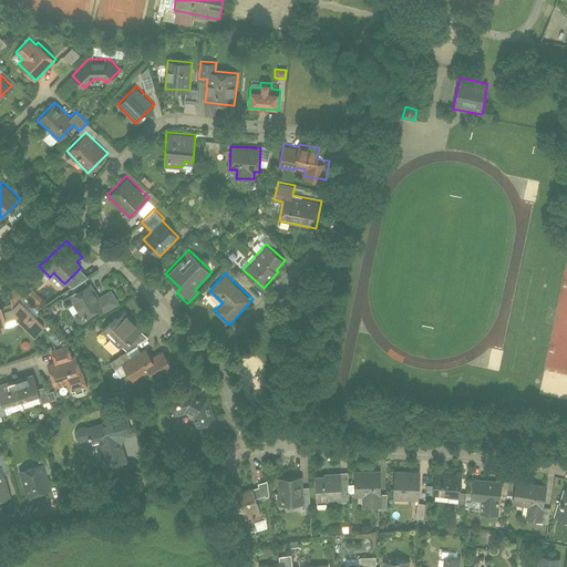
[(120,302),(111,289),(100,297),(90,281),(68,296),(84,319),(101,307),(104,312),(120,302)]
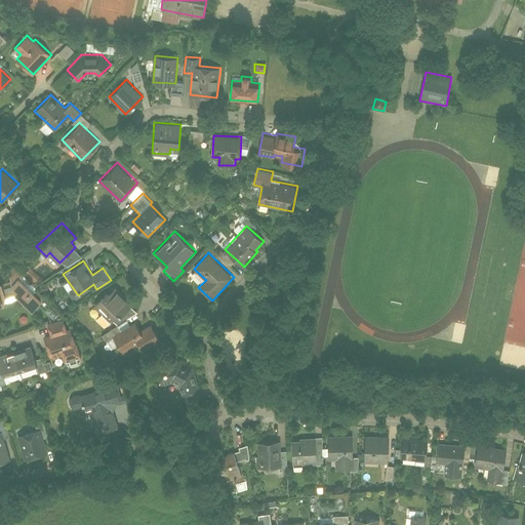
[(10,285),(33,308),(41,299),(18,277),(10,285)]
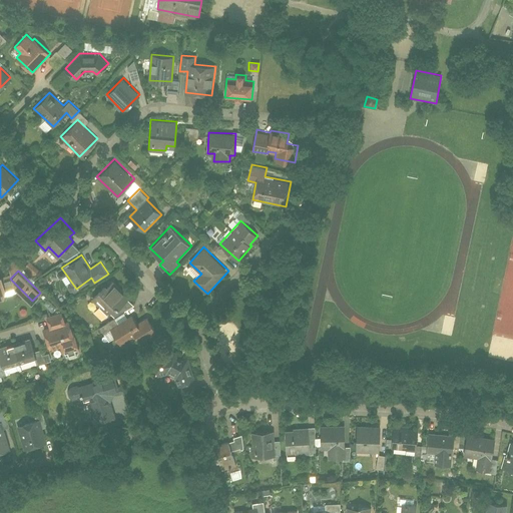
[(112,279),(91,300),(110,317),(130,296),(112,279)]
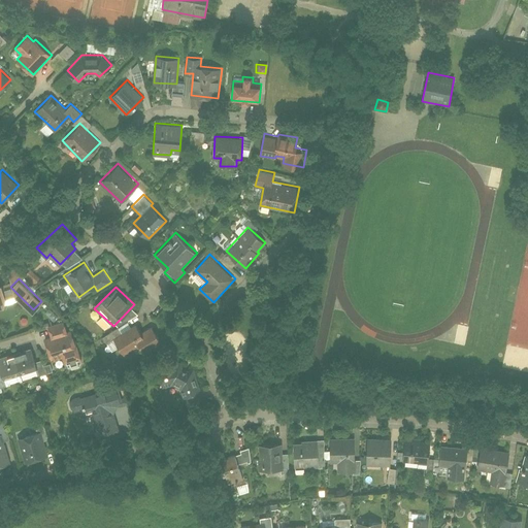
[(65,321),(47,325),(51,336),(44,338),(51,359),(63,356),(64,359),(80,355),(73,330),(68,331),(65,321)]
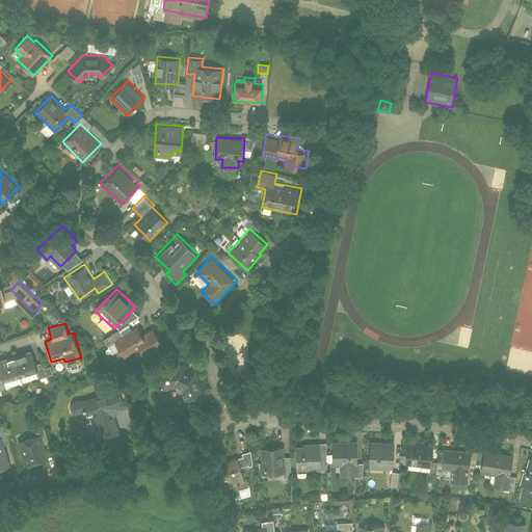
[(137,325),(114,339),(127,357),(142,348),(145,352),(161,342),(153,327),(142,334),(137,325)]
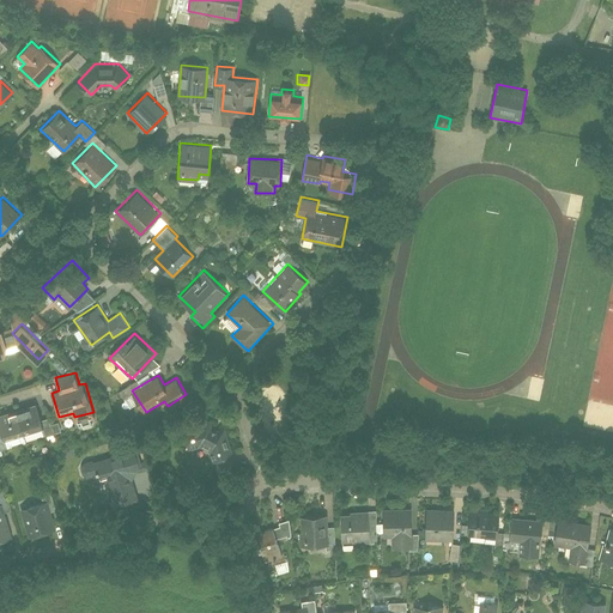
[(44,430),(36,404),(16,410),(24,436),(44,430)]
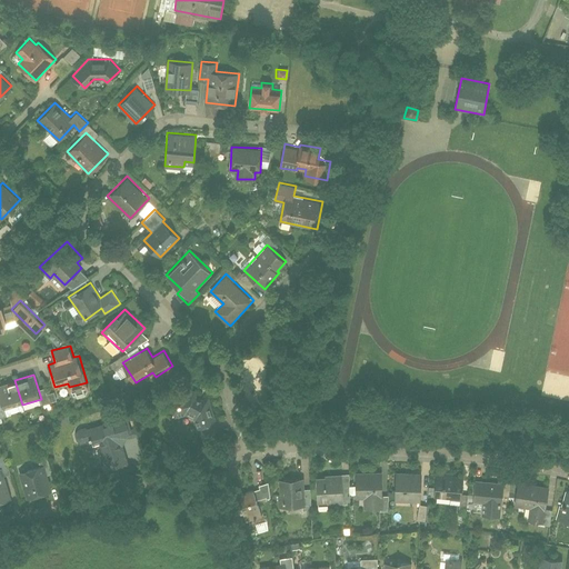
[(22,405),(15,380),(0,385),(0,398),(3,410),(22,405)]
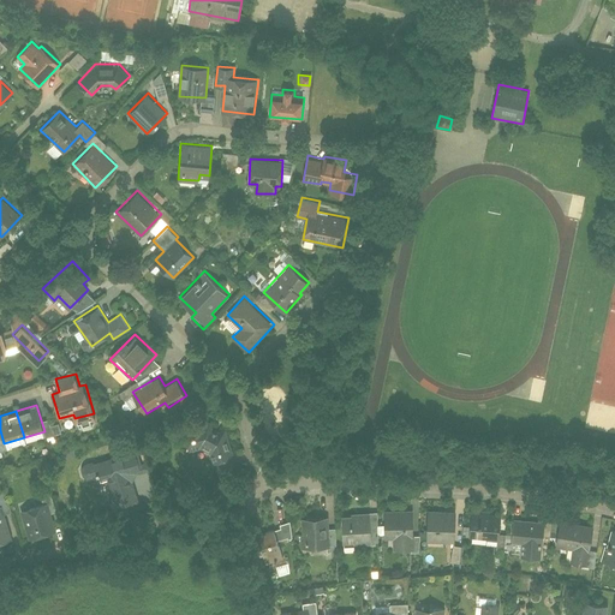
[(210,421),(183,429),(189,451),(199,447),(210,452),(214,470),(237,464),(227,428),(214,430),(210,421)]
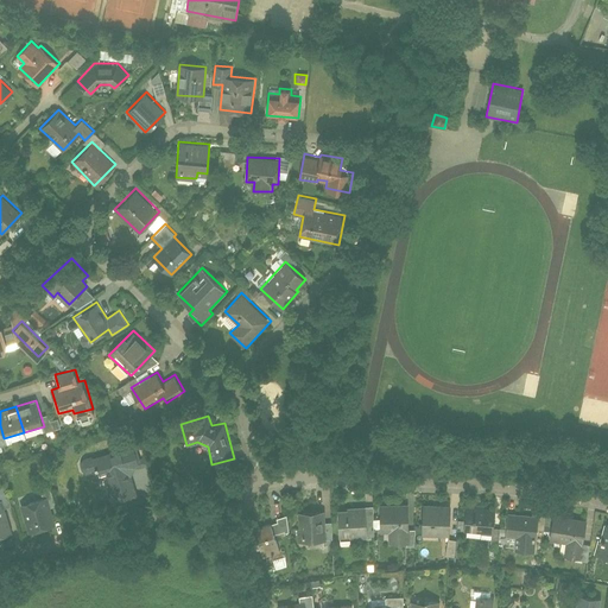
[(140,466),(133,444),(83,460),(90,476),(108,472),(115,498),(138,493),(132,475),(135,468),(140,466)]
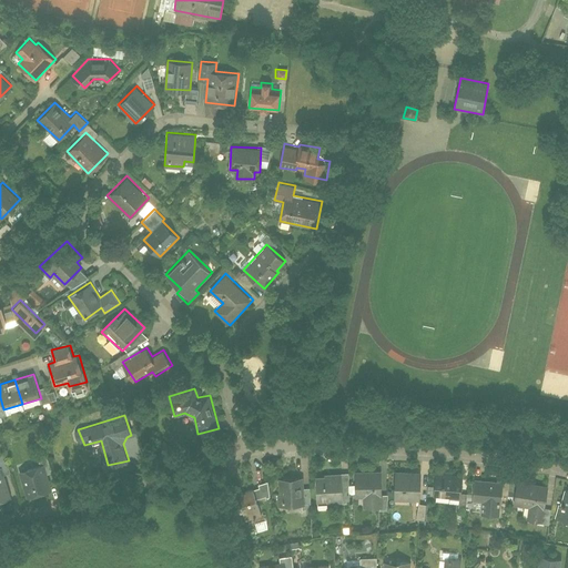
[(0,499),(11,497),(4,474),(10,473),(4,454),(0,455),(0,499)]
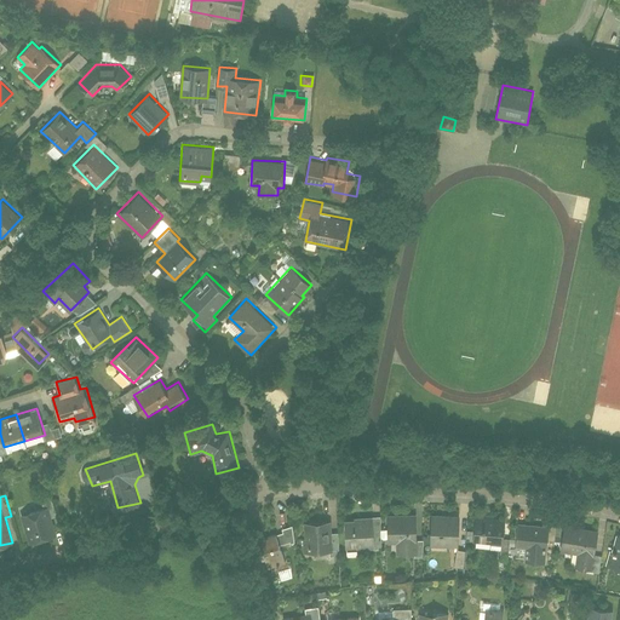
[(42,506),(21,514),(29,543),(57,535),(52,517),(57,516),(51,497),(41,500),(42,506)]
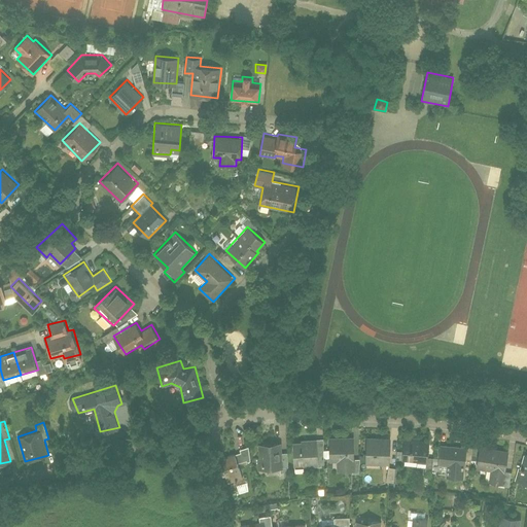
[(354,435),(329,435),(330,460),(338,459),(338,469),(352,469),(352,473),(359,473),(359,458),(354,458),(354,435)]
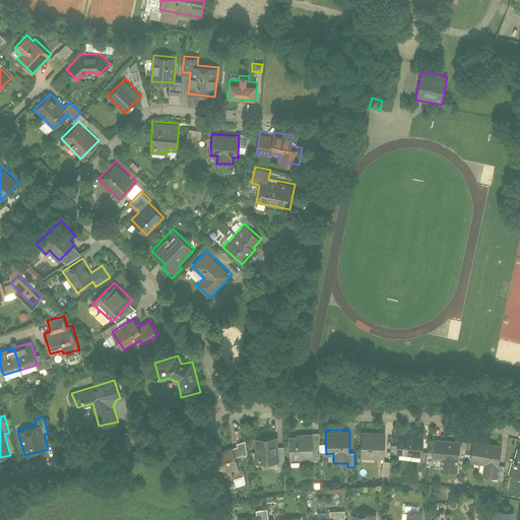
[(362,431),(361,457),(384,458),(385,432),(362,431)]
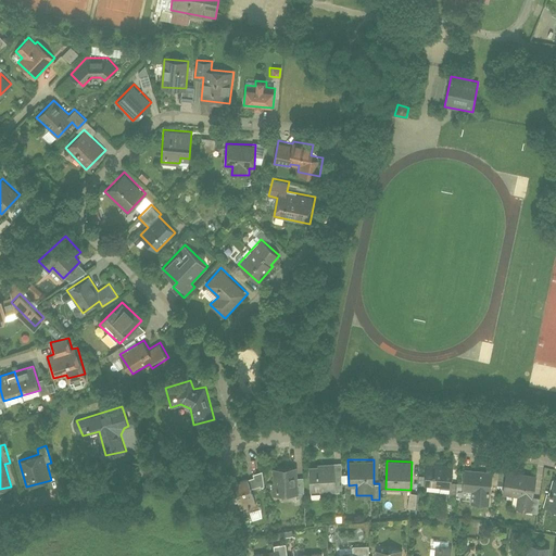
[(424,485),(450,488),(452,465),(427,462),(424,485)]
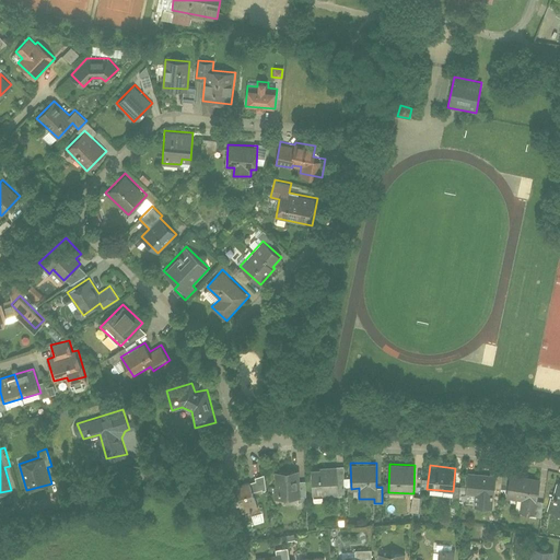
[(312,468),(313,494),(345,493),(343,466),(319,466),(319,468),(312,468)]
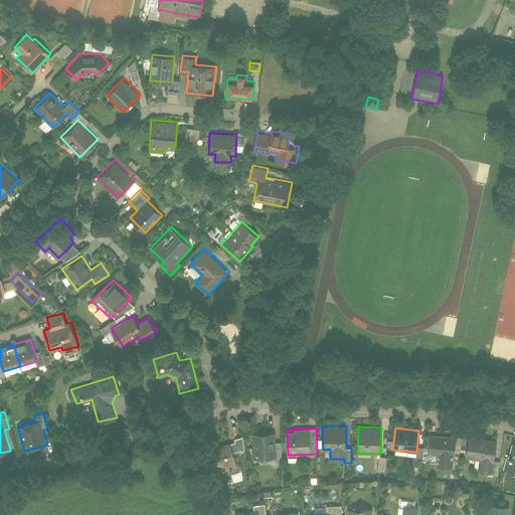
[(251,458),(276,458),(275,433),(251,433),(251,458)]
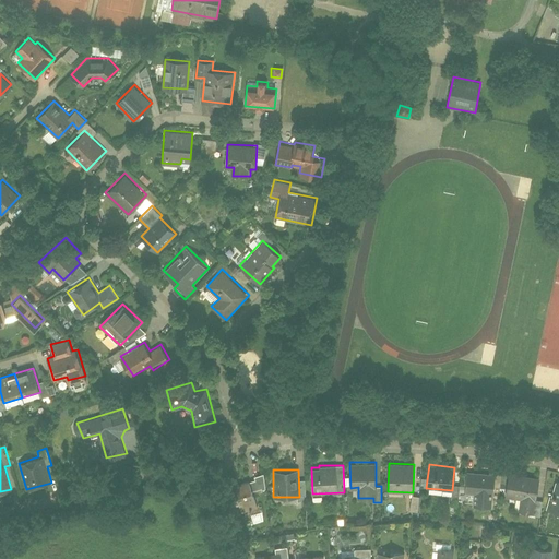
[(467,471),(465,492),(474,494),(473,506),(494,507),(496,473),(467,471)]
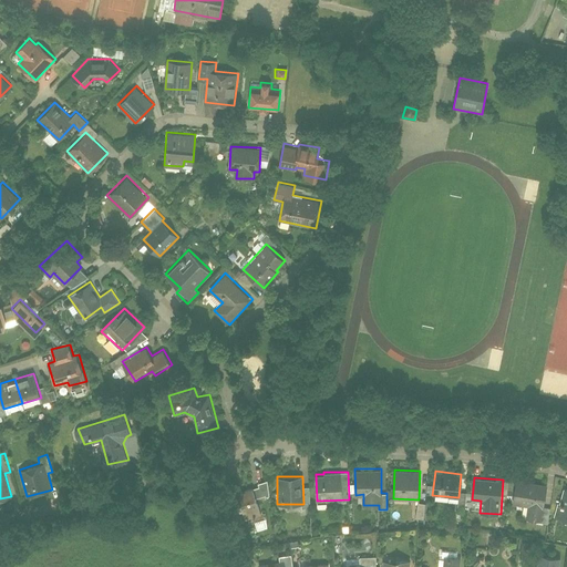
[(547,483),(516,480),(513,503),(528,505),(526,519),(547,523),(549,507),(544,507),(547,483)]
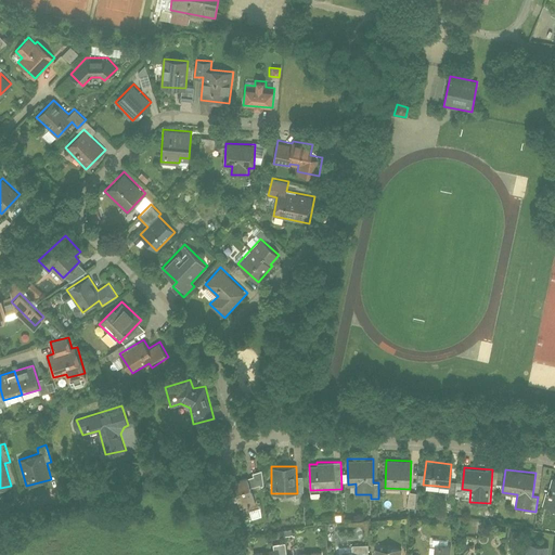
[(255,503),(247,476),(227,481),(234,508),(255,503)]
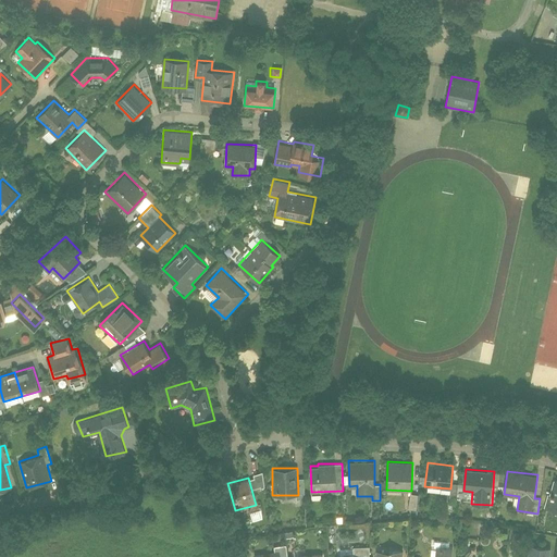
[(548,494),(545,508),(556,510),(556,480),(554,480),(551,495),(548,494)]
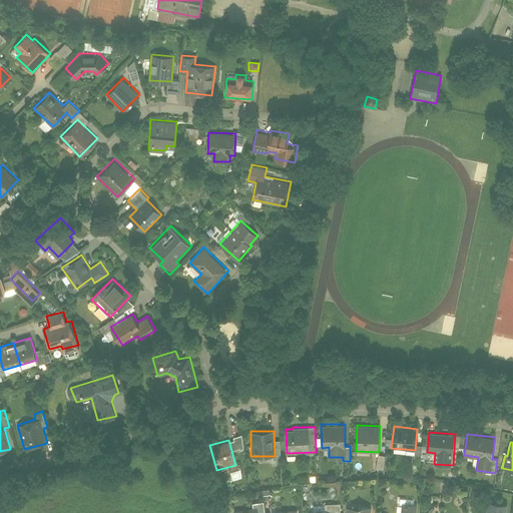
[(383,469),(386,456),(377,454),(375,467),(383,469)]
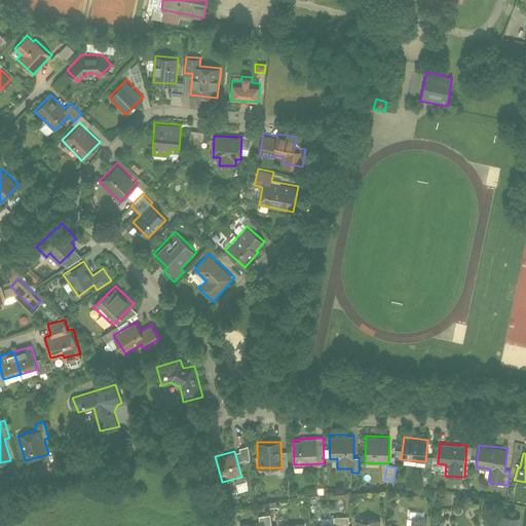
[(519,525),(520,516),(499,514),(497,525),(519,525)]
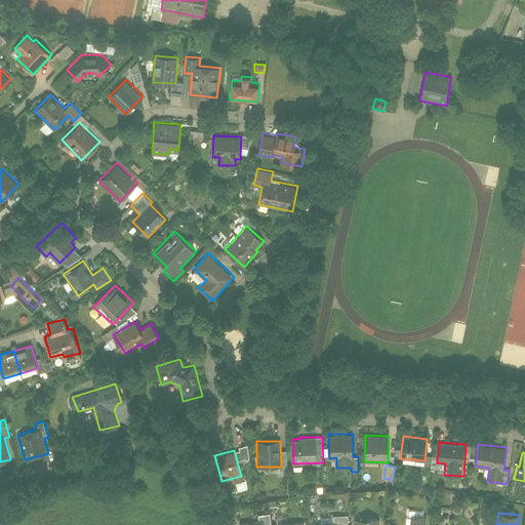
[(409,524),(425,524),(426,515),(411,514),(409,524)]
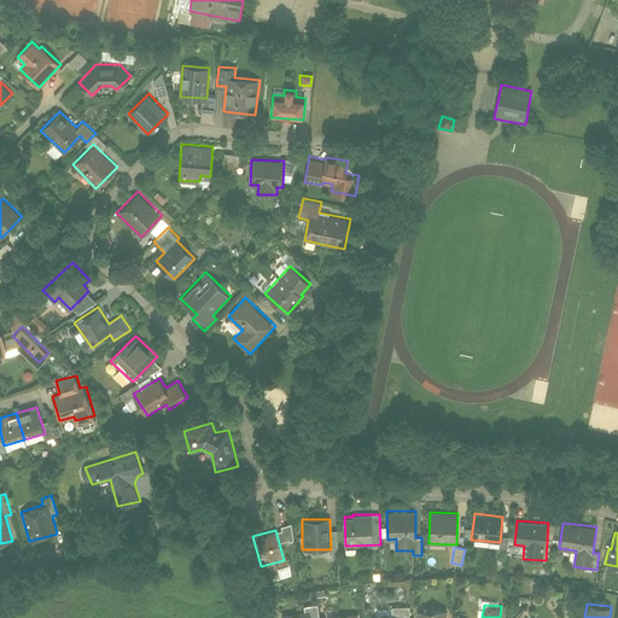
[(371,617),(369,617),(409,617),(409,606),(392,606),(392,616),(371,617)]
